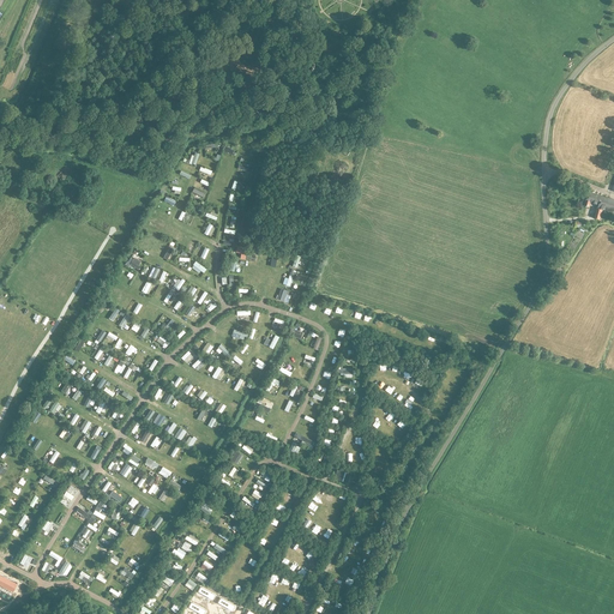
[(194,155),(192,155),(190,163),(196,164),(199,154),(196,152),(194,155)]
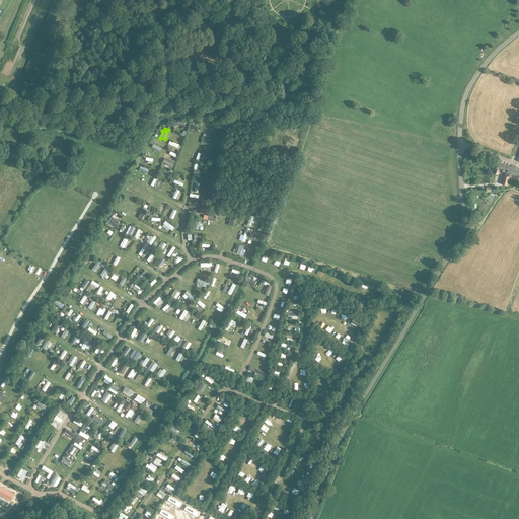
[(505,173),(507,165),(497,162),(494,174),(498,175),(499,171),(505,173)]
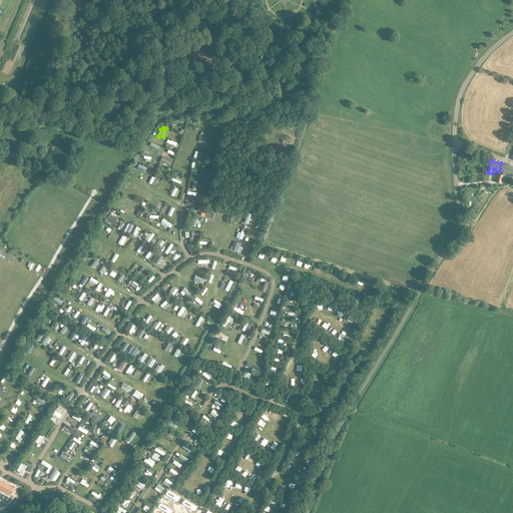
[(512,166),(501,163),(499,171),(496,182),(501,183),(503,174),(512,177),(512,166)]
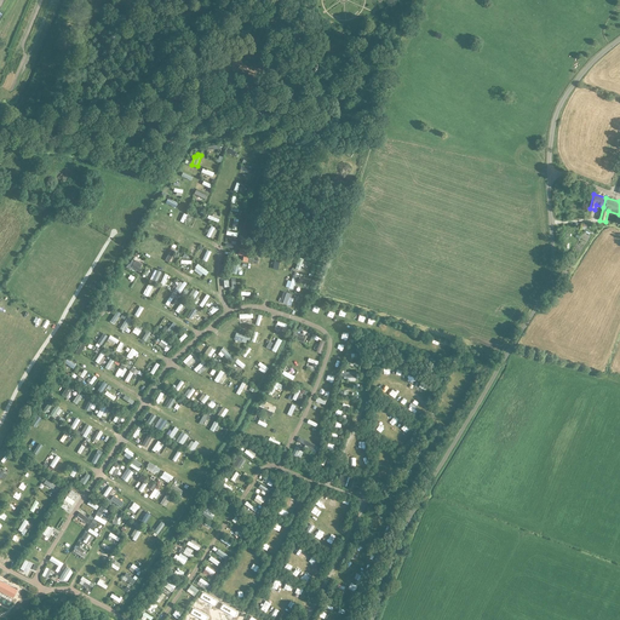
[(149,240),(148,241),(143,240),(141,248),(144,250),(144,247),(151,250),(154,241),(149,240)]
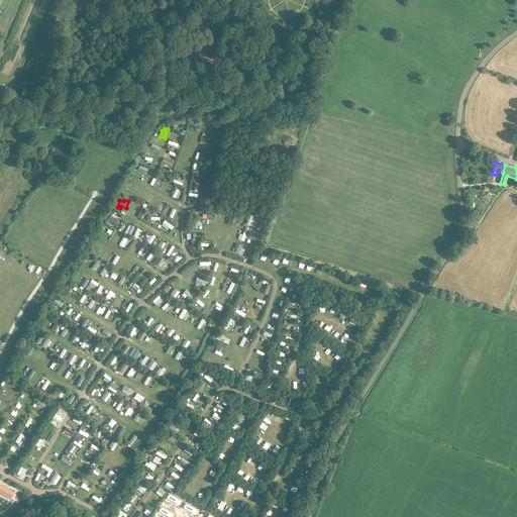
[(203,213),(202,217),(206,218),(209,208),(200,206),(198,212),(203,213)]
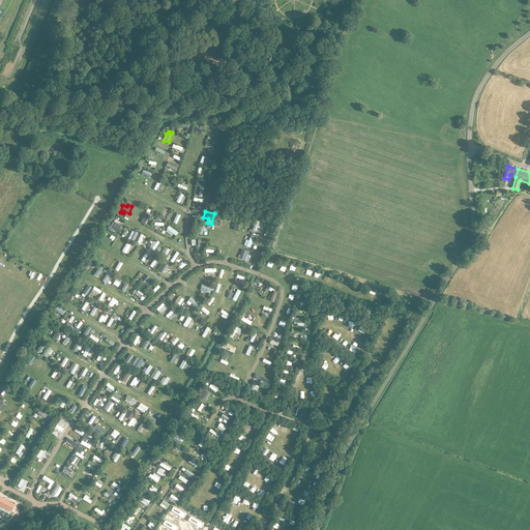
[(112,230),(112,228),(120,232),(123,225),(116,222),(115,224),(112,222),(109,228),(112,230)]
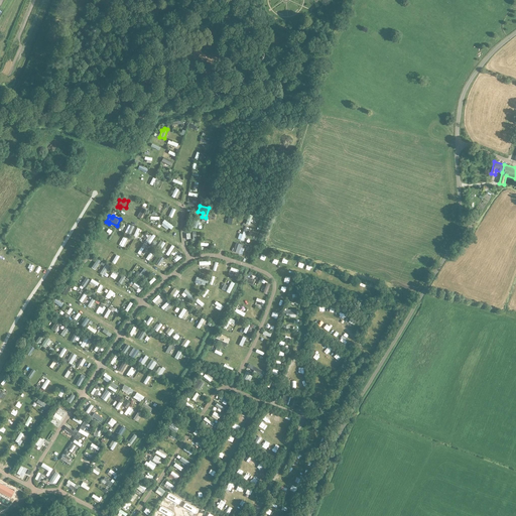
[(164,219),(161,225),(167,229),(168,227),(171,229),(173,226),(164,219)]
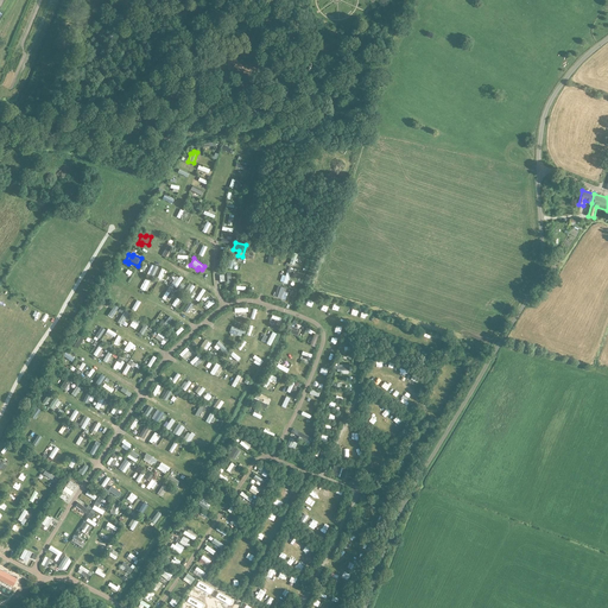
[(147,273),(154,276),(158,266),(152,264),(147,273)]
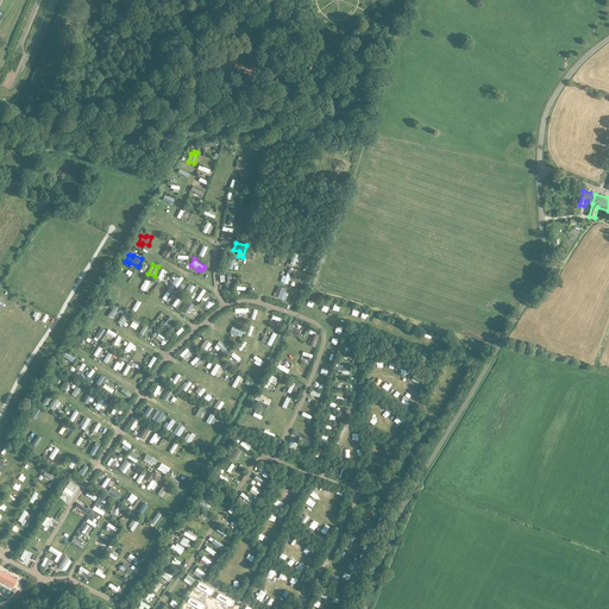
[(162,268),(157,278),(162,281),(167,270),(162,268)]
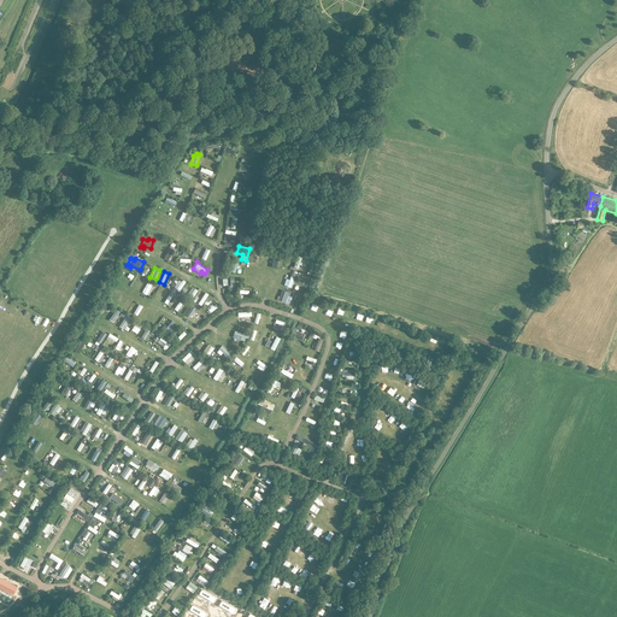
[(289,278),(287,277),(285,285),(292,287),(295,274),(292,272),(289,278)]
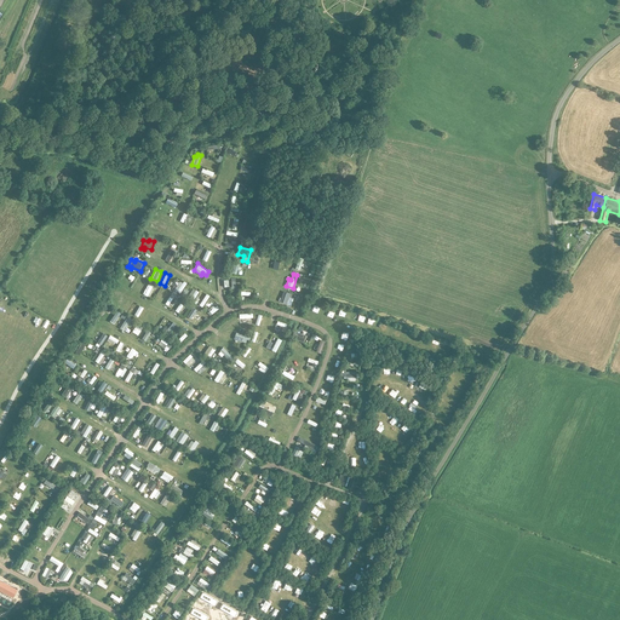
[(187,283),(181,280),(174,290),(181,293),(187,283)]
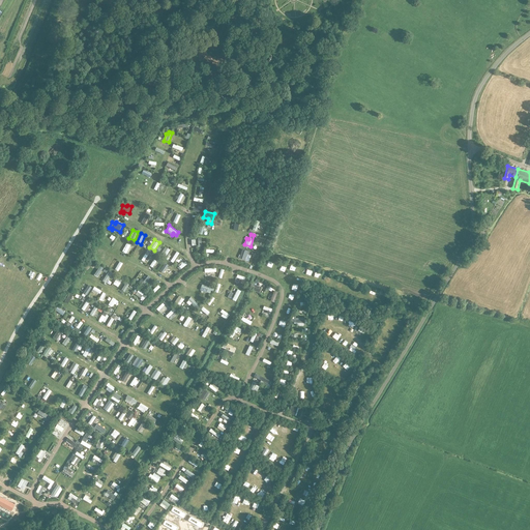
[(251,255),(247,254),(248,251),(242,248),(239,258),(248,261),(251,255)]
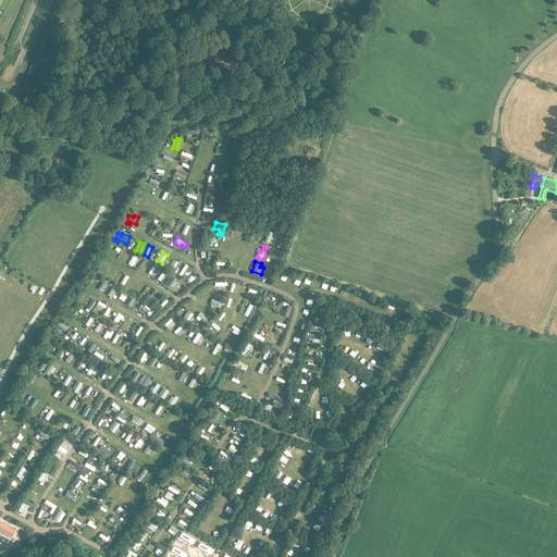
[(110,272),(113,267),(107,262),(102,268),(110,272)]
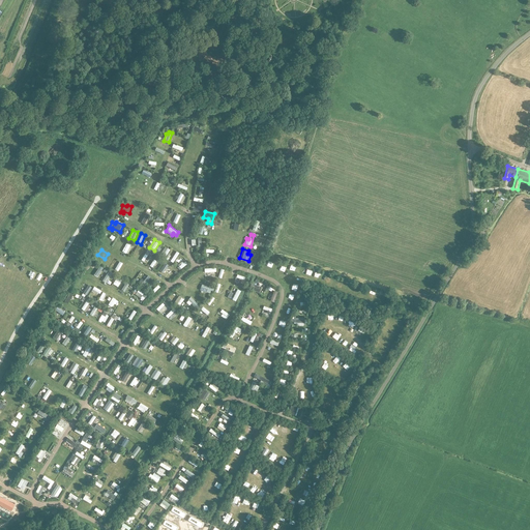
[(176,251),(170,261),(173,263),(179,253),(176,251)]
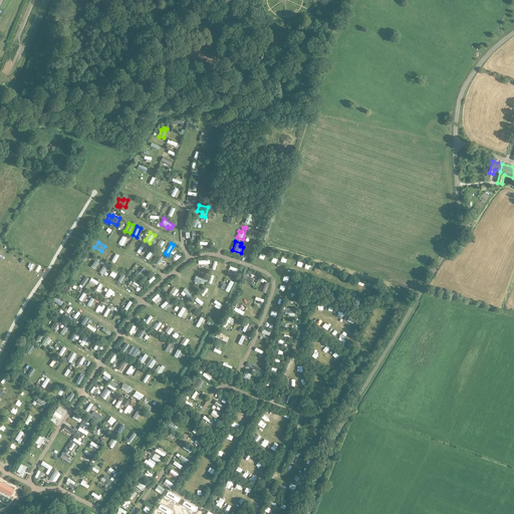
[(175,262),(182,255),(180,252),(173,260),(175,262)]
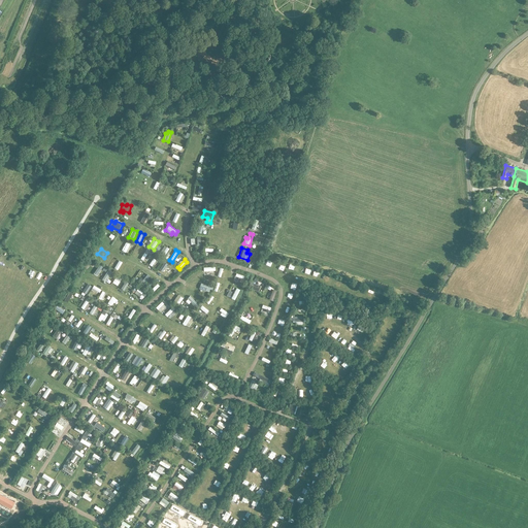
[(159,269),(163,271),(168,264),(164,262),(159,269)]
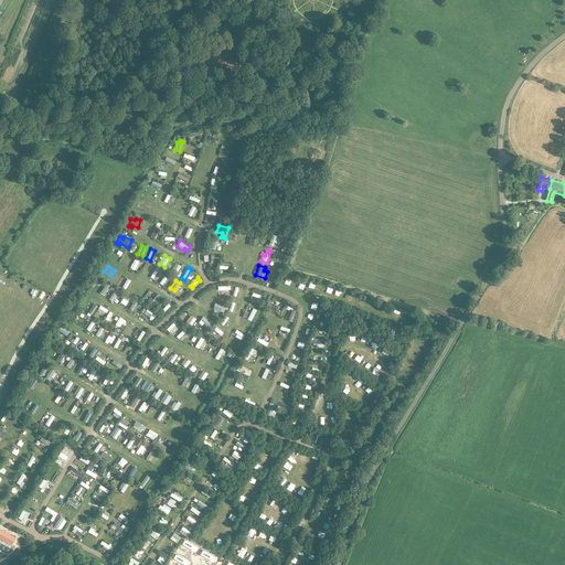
[(107,283),(100,292),(104,295),(110,285),(107,283)]
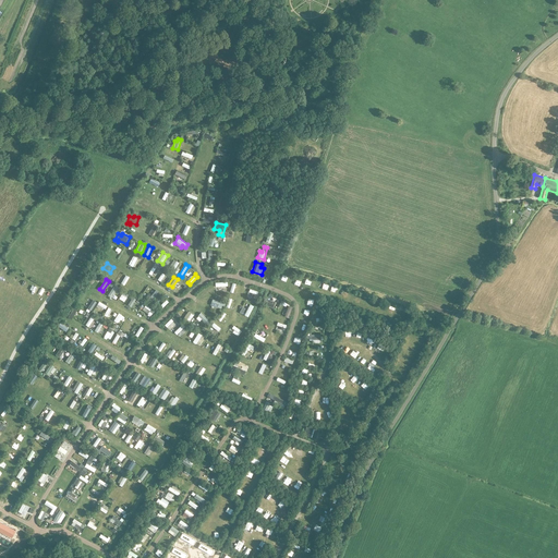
[(114,284),(108,294),(111,296),(119,288),(114,284)]
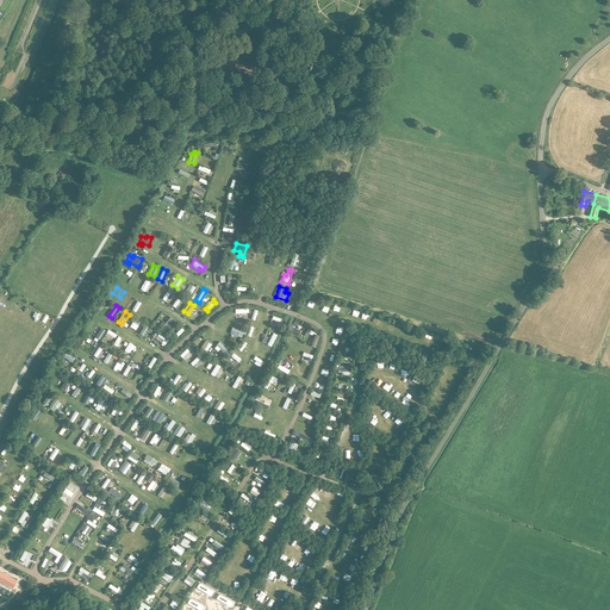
[(272,321),(275,322),(274,323),(280,325),(282,318),(273,316),(272,321)]
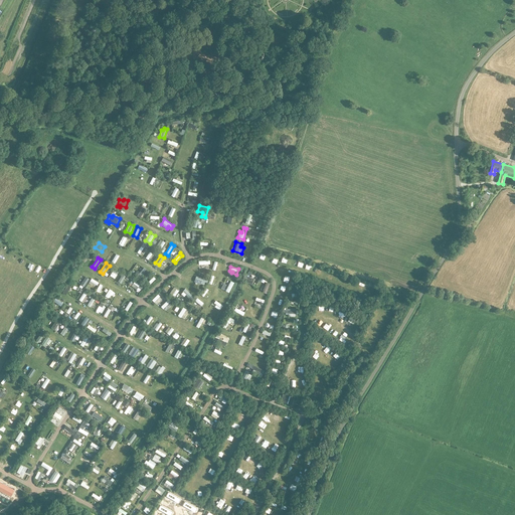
[(123,274),(118,281),(122,283),(126,276),(123,274)]
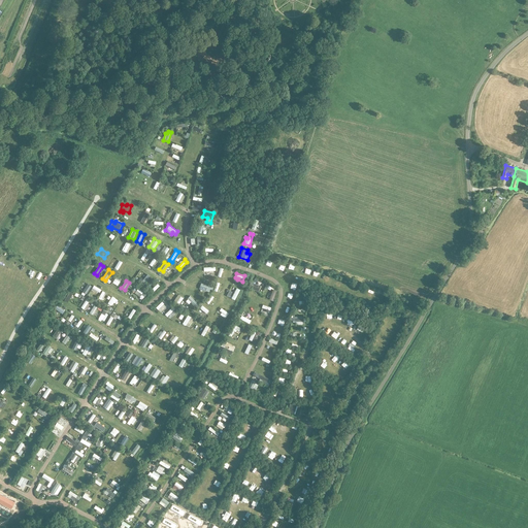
[(252,282),(250,288),(259,291),(260,285),(252,282)]
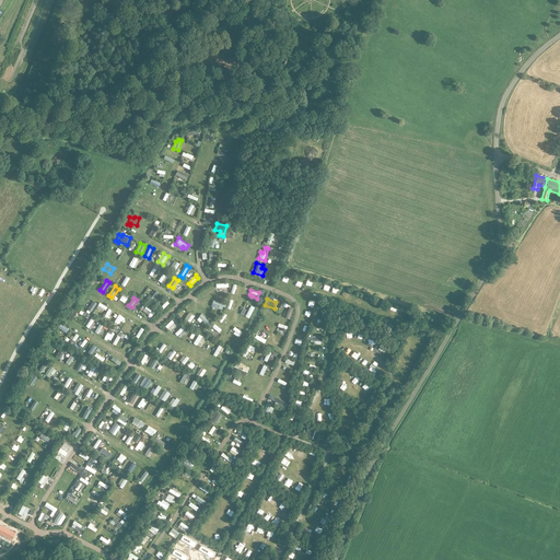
[(223,306),(225,306),(226,304),(213,300),(211,306),(222,310),(223,306)]
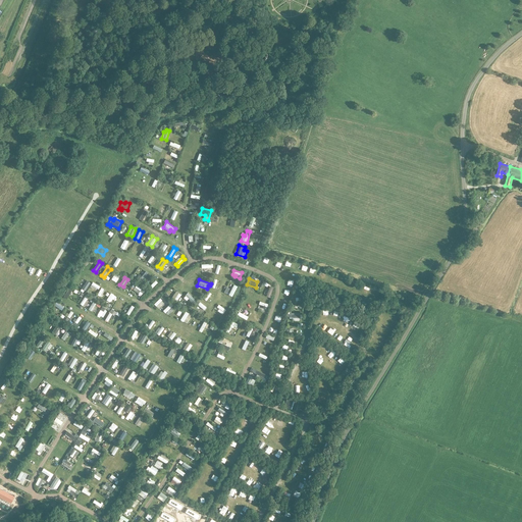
[(86,291),(91,282),(87,280),(82,288),(86,291)]
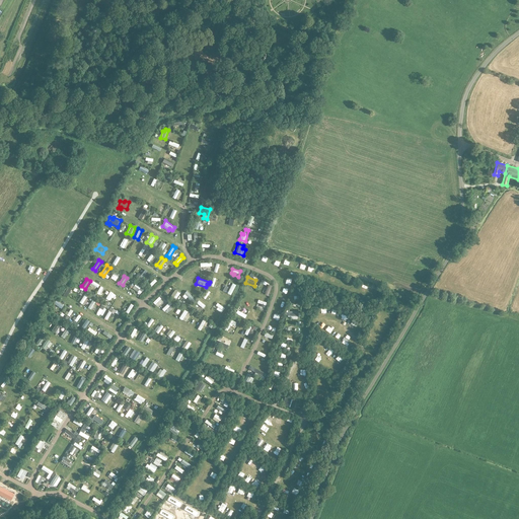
[(96,289),(99,284),(92,280),(89,285),(96,289)]
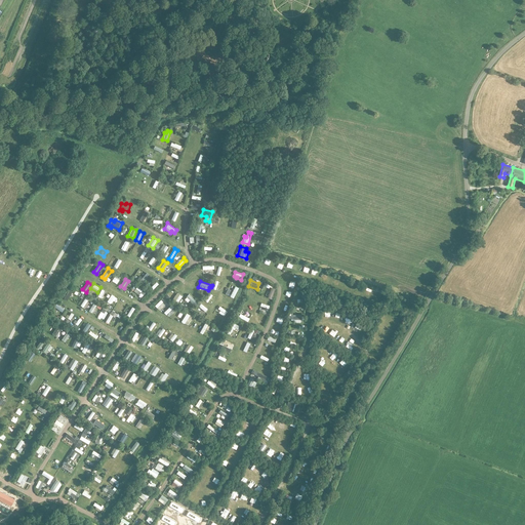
[(142,297),(146,292),(138,286),(134,290),(142,297)]
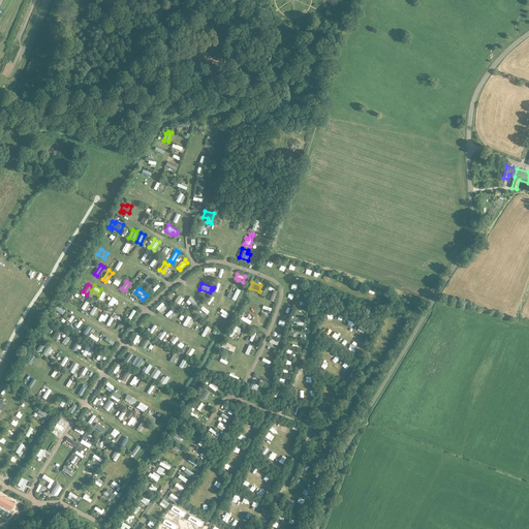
[(237,288),(231,299),(236,301),(241,289),(237,288)]
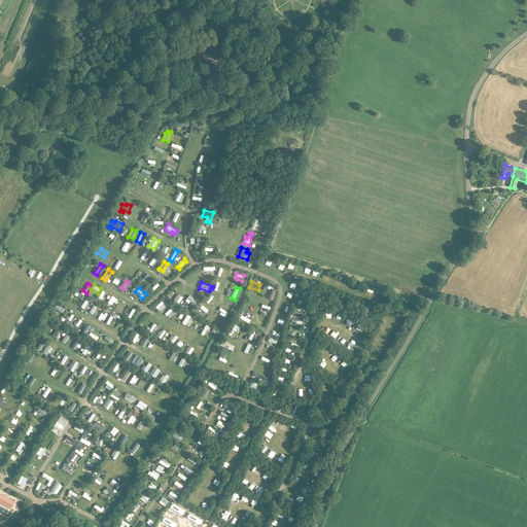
[(64,300),(68,302),(73,291),(70,289),(64,300)]
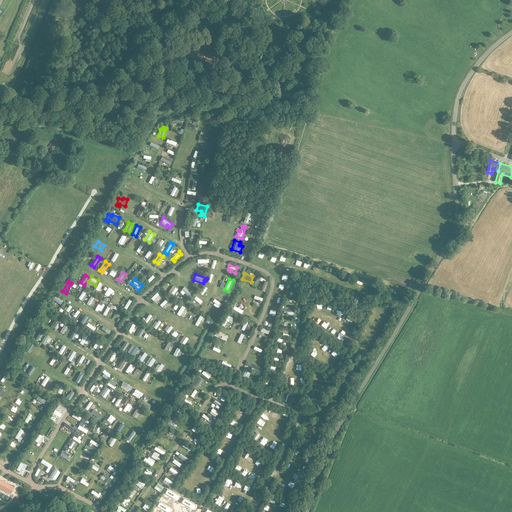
[(169,292),(174,294),(178,288),(172,285),(169,292)]
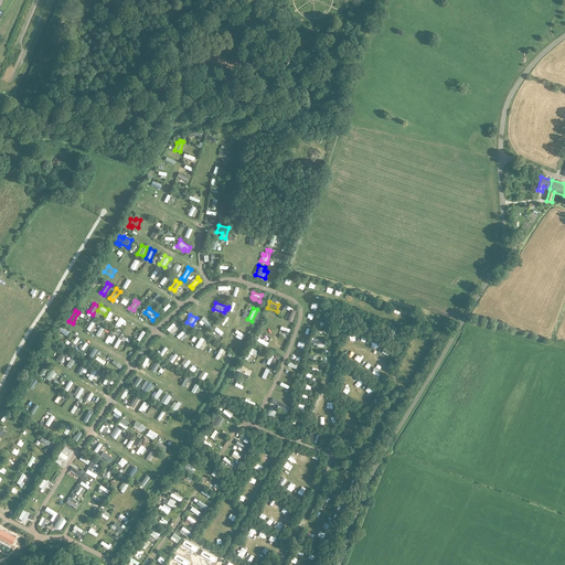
[(199,321),(202,326),(204,323),(209,328),(212,324),(203,316),(199,321)]
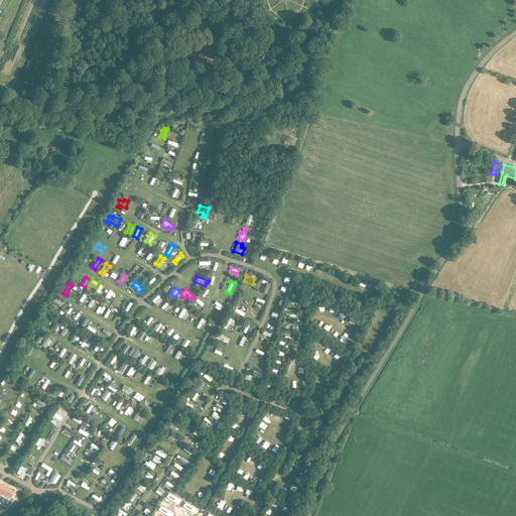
[(109,299),(114,292),(110,289),(105,296),(109,299)]
